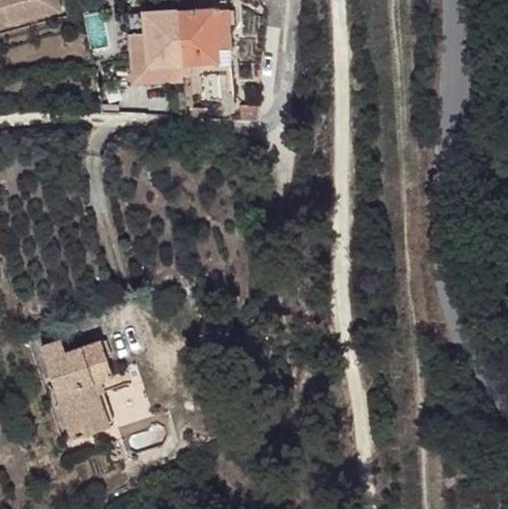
[(0,26),(59,9),(56,0),(0,0),(0,26)]
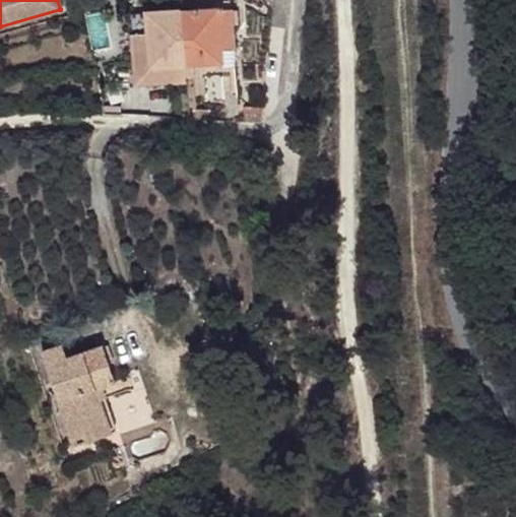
[(146,68),(179,67),(179,63),(176,11),(176,8),(142,12),(146,68)]
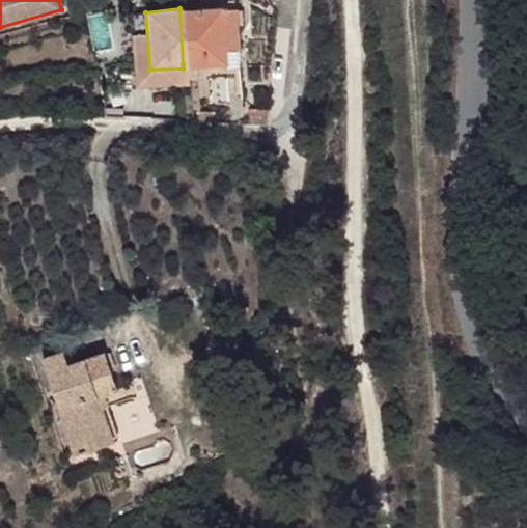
[(179,11),(183,64),(220,61),(217,8),(179,11)]
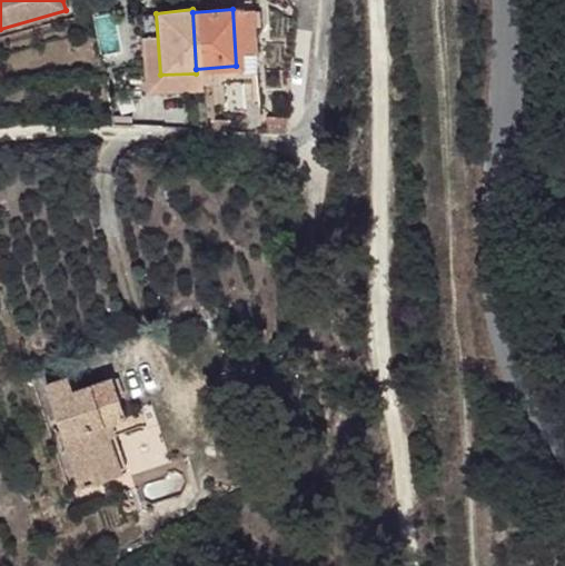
[(233,9),(236,66),(250,66),(246,9),(233,9)]
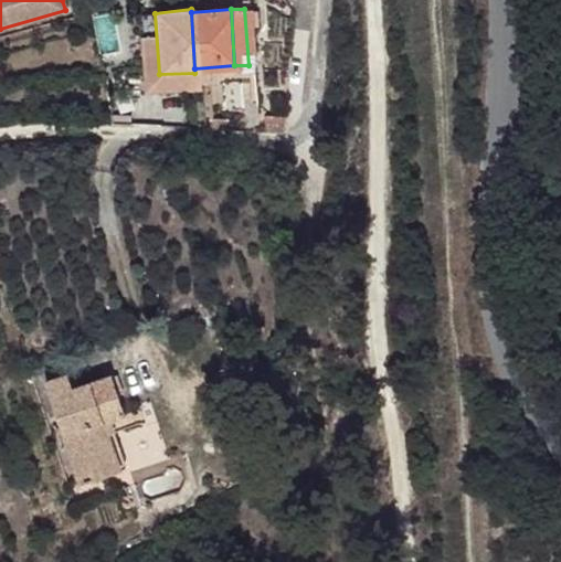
[(145,93),(197,91),(194,73),(159,74),(155,13),(138,13),(145,93)]
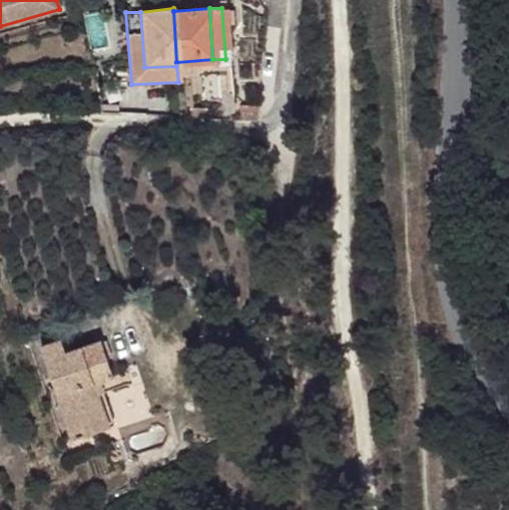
[(41,350),(71,443),(97,434),(85,400),(98,395),(95,384),(114,377),(103,346),(66,356),(62,345),(41,350)]
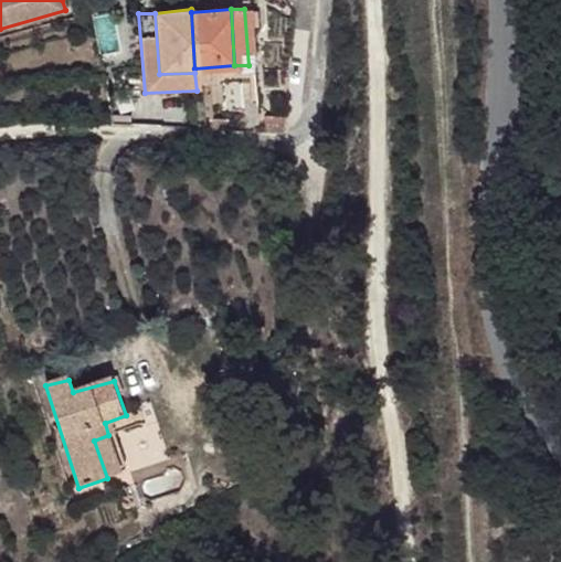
[(94,441),(107,478),(122,474),(108,435),(94,441)]
